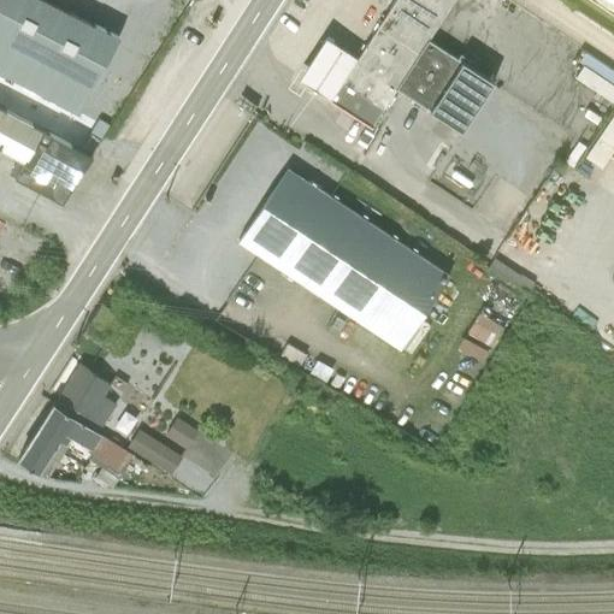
[(42,0),(0,0),(0,63),(87,105),(120,36),(42,0)]
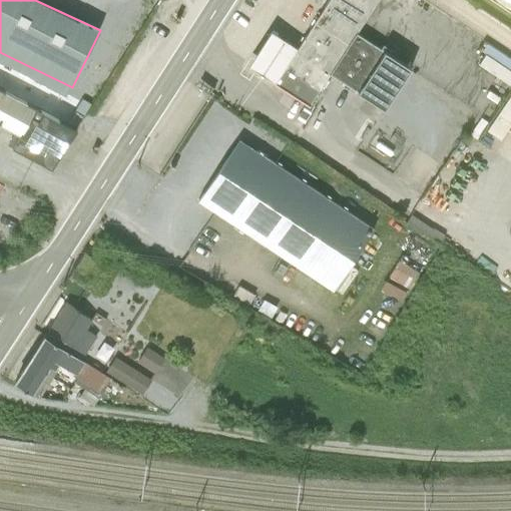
[(378,0),(330,0),(298,50),(287,68),(277,84),(311,106),(332,74),(357,32),(378,0)]
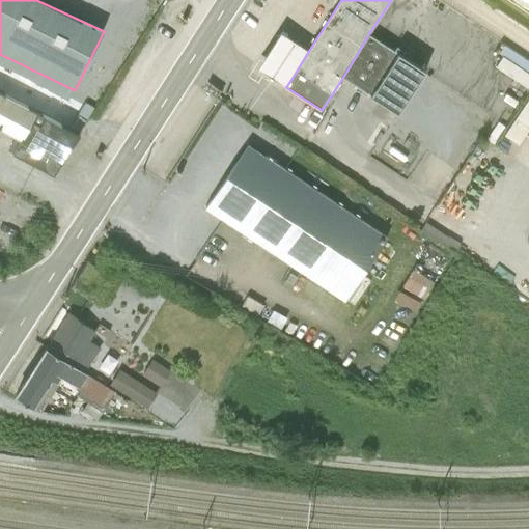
[(528,0),(511,0),(528,11),(528,0)]
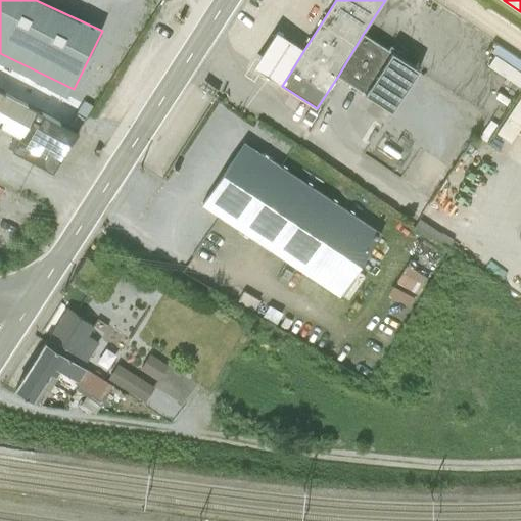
[(418,68),(364,33),(338,76),(392,111),(418,68)]
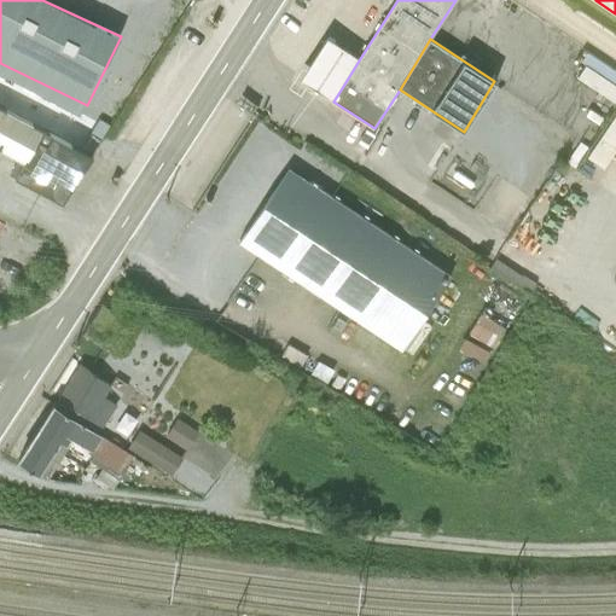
[(333,102),(359,60),(344,51),(327,40),(300,80),(317,91),(333,102)]
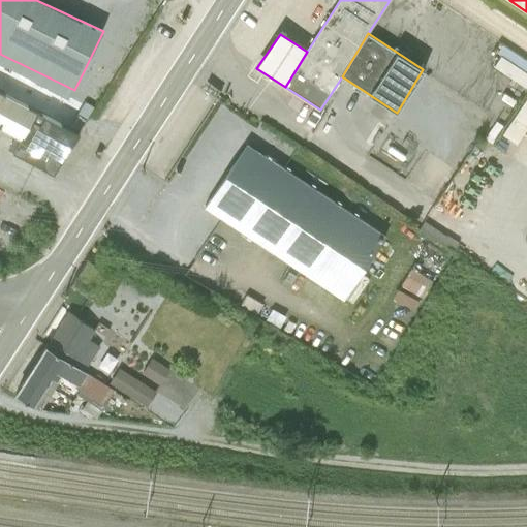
[(495,66),(526,83),(526,56),(506,44),(495,66)]
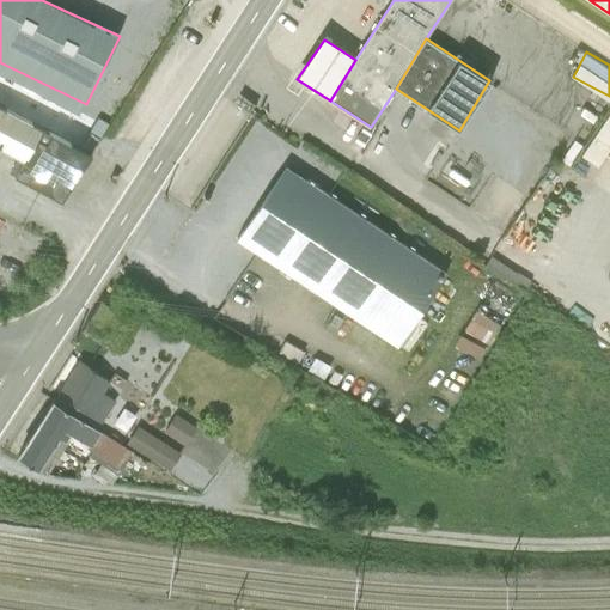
[(0,150),(24,164),(16,181),(56,201),(63,206),(93,159),(53,136),(44,132),(0,108),(0,150)]
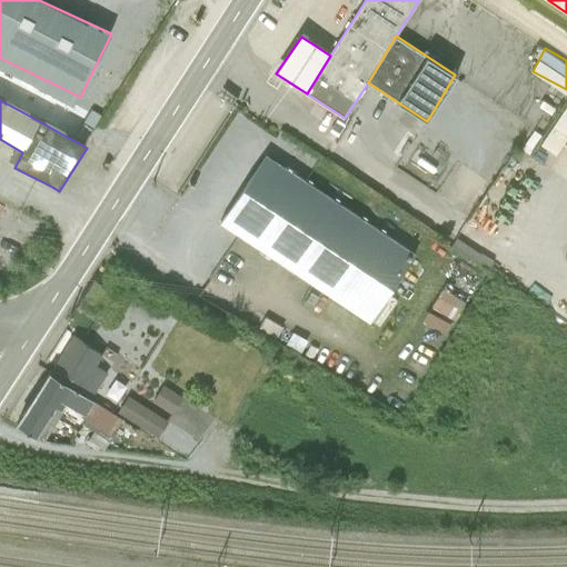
[(566,105),(540,146),(556,156),(566,139),(566,105)]
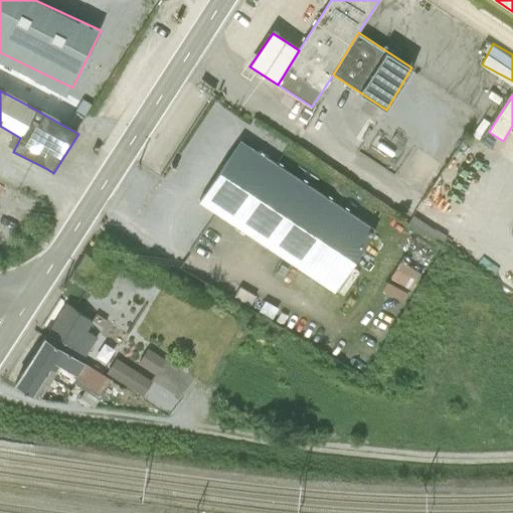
[(241,141),(199,203),(335,295),(377,231),(290,173),(241,141)]
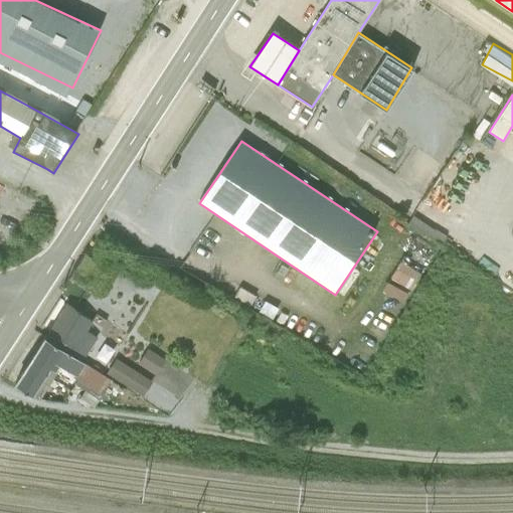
[(87,255),(69,282),(101,300),(110,285),(114,284),(118,275),(87,255)]
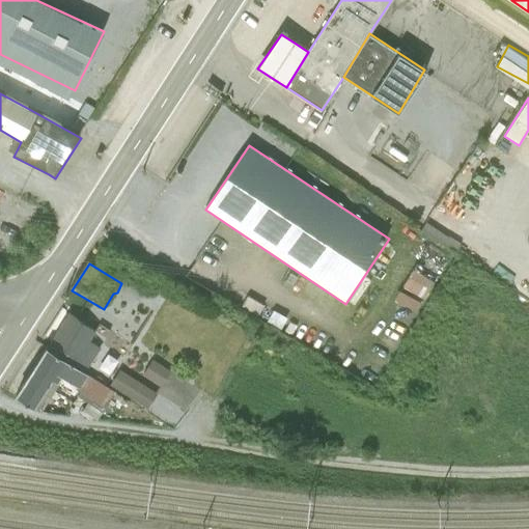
[(419,270),(408,286),(427,299),(438,282),(419,270)]
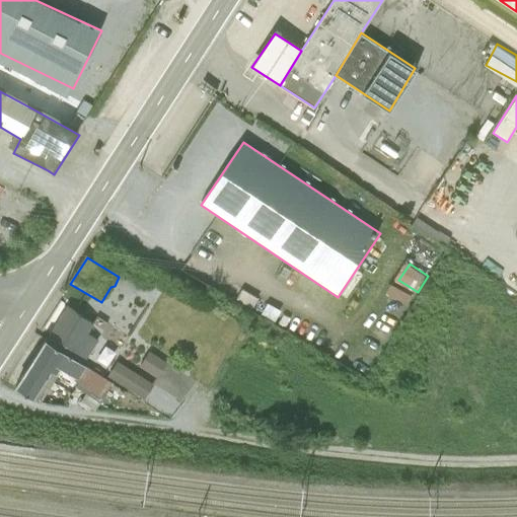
[(243,292),(237,301),(253,311),(260,301),(243,292)]
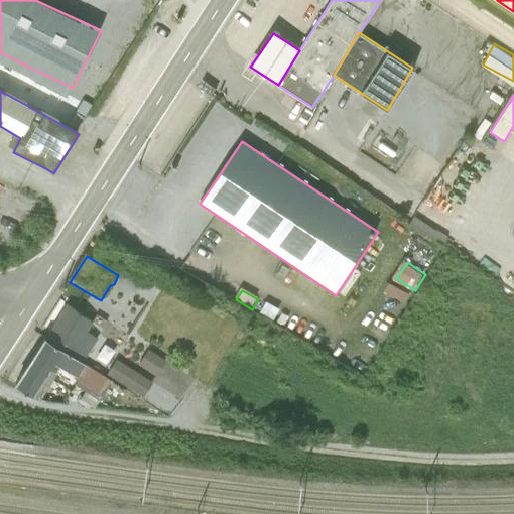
[(80,355),(91,339),(87,335),(94,324),(68,306),(49,336),(80,355)]
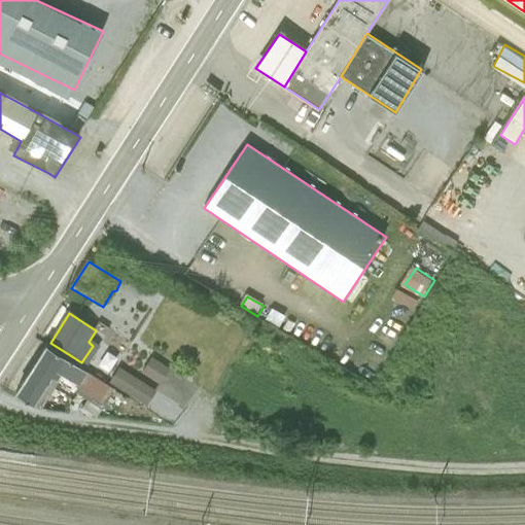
[(104,317),(102,321),(116,330),(125,319),(118,315),(114,320),(110,317),(108,320),(104,317)]
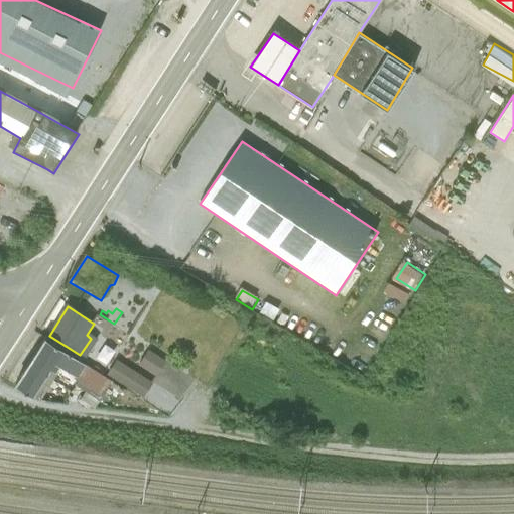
[(45,340),(81,363),(86,356),(98,341),(91,339),(80,355),(49,336),(45,340)]
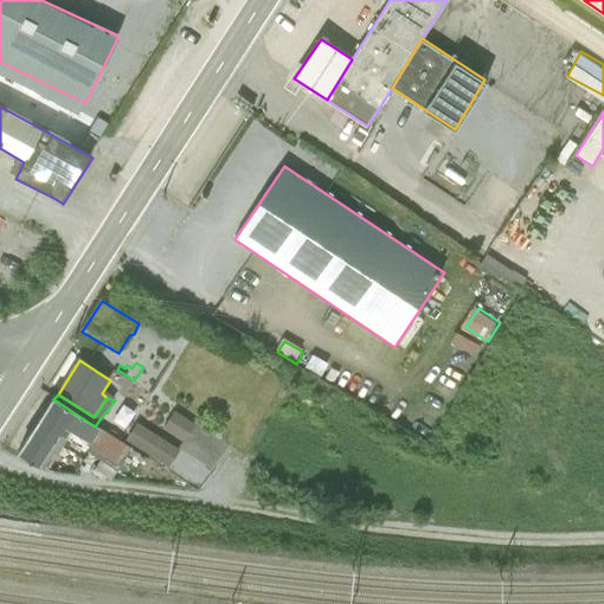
[(53,399),(36,429),(57,443),(77,415),(53,399)]
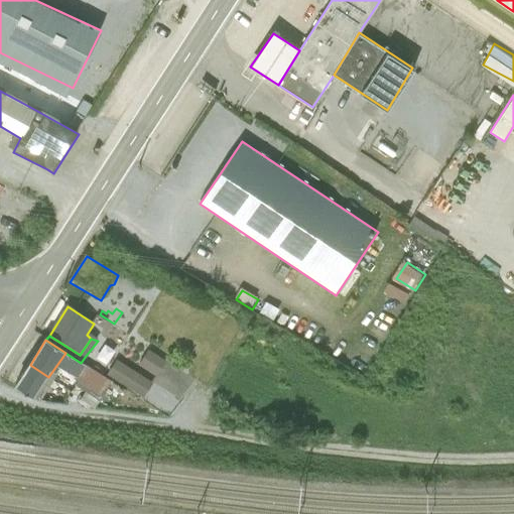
[(151,349),(141,366),(186,394),(198,377),(151,349)]
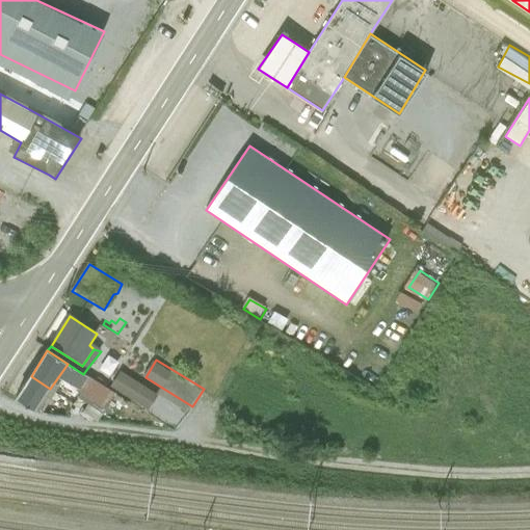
[(83,374),(89,377),(91,379),(96,372),(88,367),(83,374)]
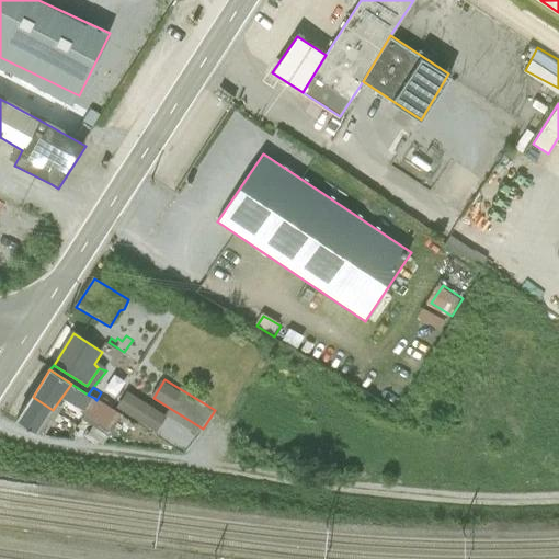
[(132,389),(120,407),(159,433),(170,414),(132,389)]
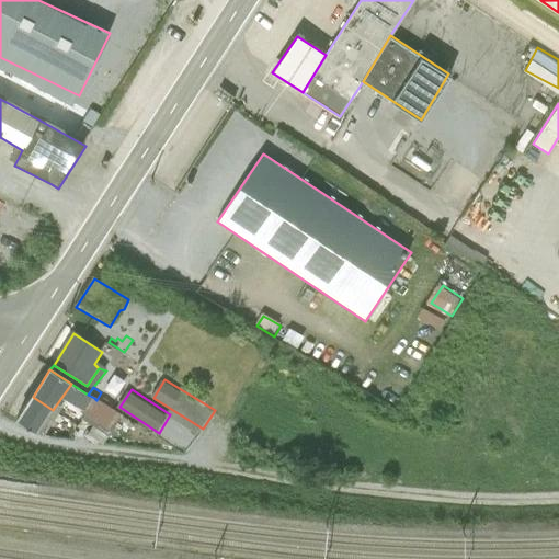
[(53,410),(33,397),(16,420),(36,433),(53,410)]
